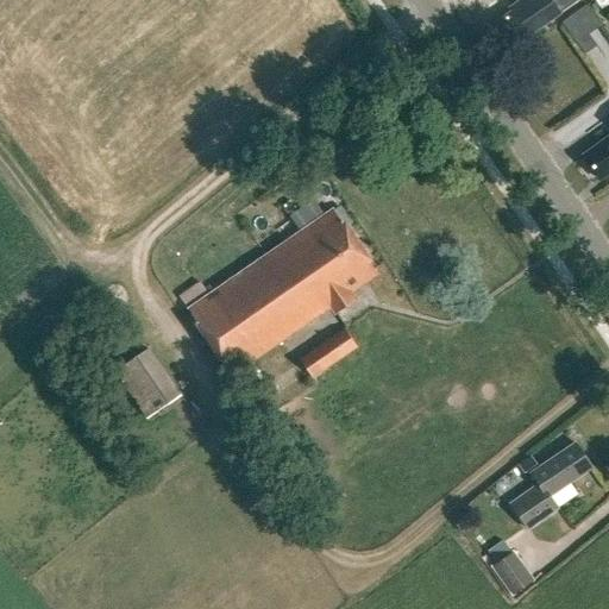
[(510,12),(496,23),(514,48),(562,14),(562,13),(579,0),(520,0),(508,8),(510,12)]
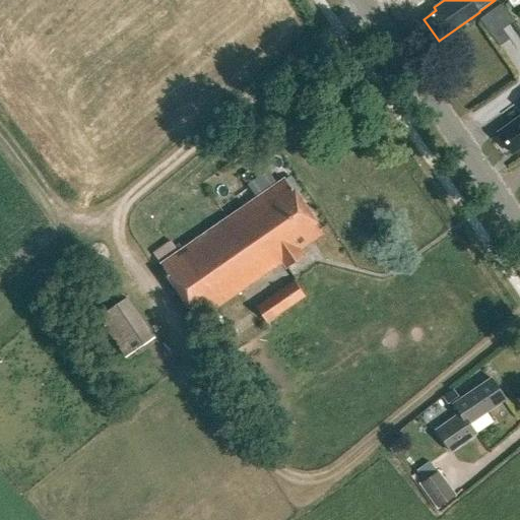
[(519,116),(498,133),(512,153),(519,147),(519,116)]
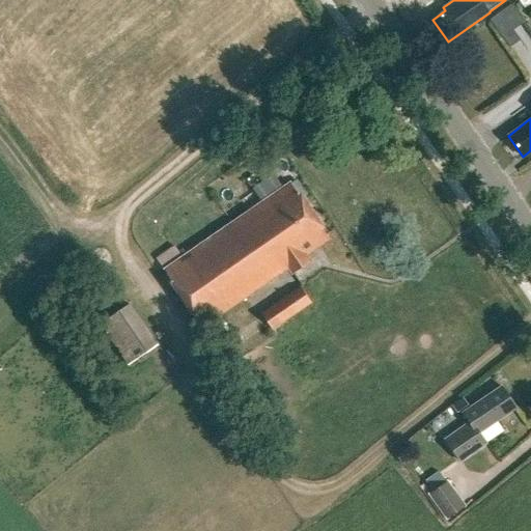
[(164,270),(203,327),(289,268),(294,273),(310,261),(304,252),(328,236),(290,183),(164,270)]
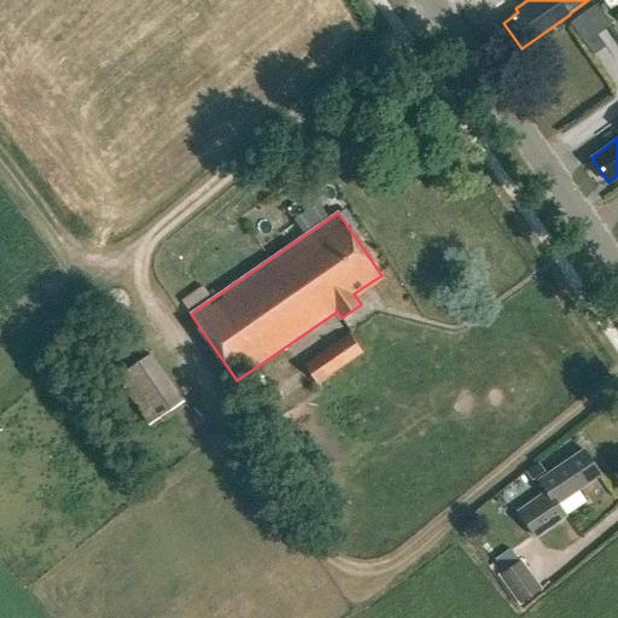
[(350,334),(304,366),(316,384),(362,351),(350,334)]
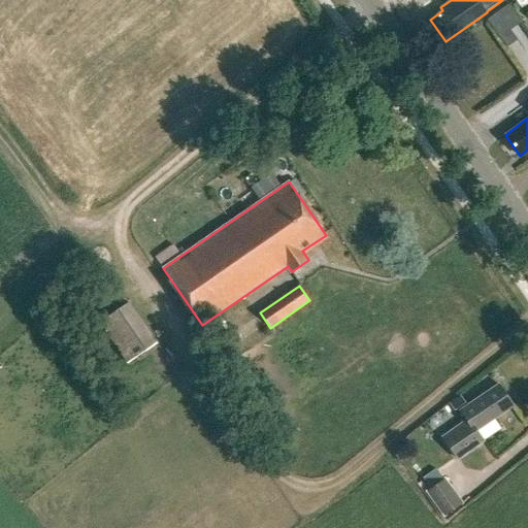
[(156,344),(128,303),(99,323),(127,364),(156,344)]
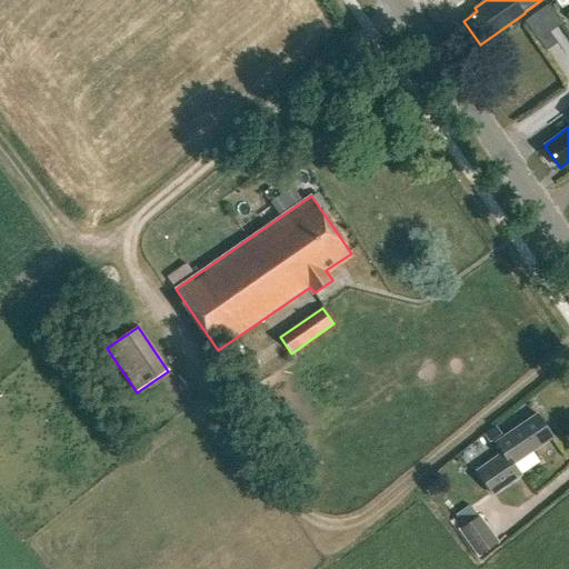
[(497,442),(503,452),(477,471),(493,495),(521,475),(513,463),(553,437),(538,415),(497,442)]
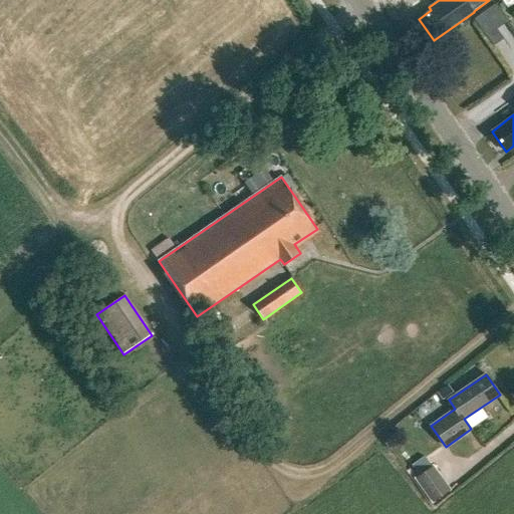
[(448,386),(441,391),(448,399),(454,394),(448,386)]
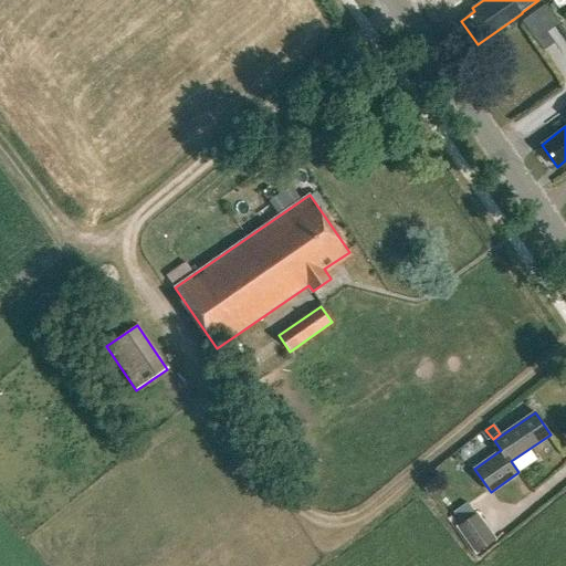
[(480,510),(460,524),(479,553),(500,538),(480,510)]
